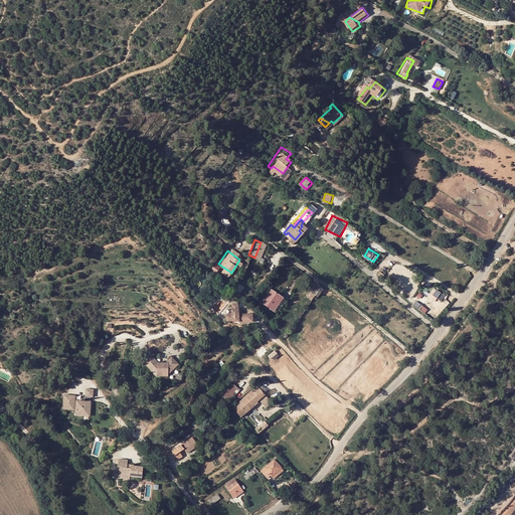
[(275,263),(272,260),(267,266),(271,269),(275,263)]
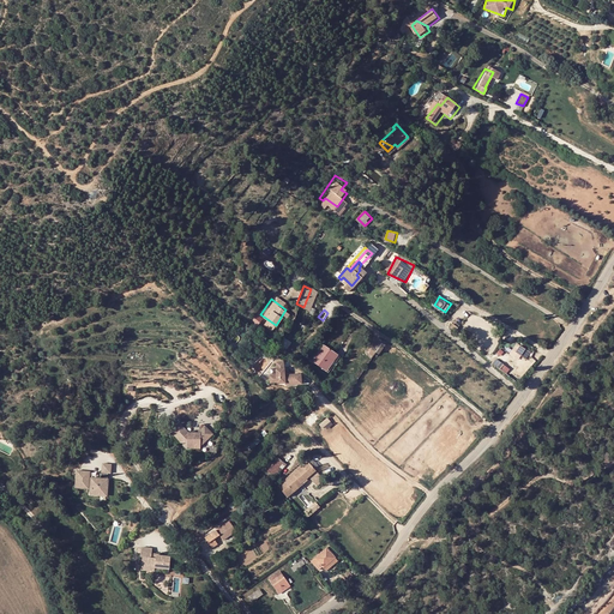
[(258,313),(252,320),(259,325),(264,318),(258,313)]
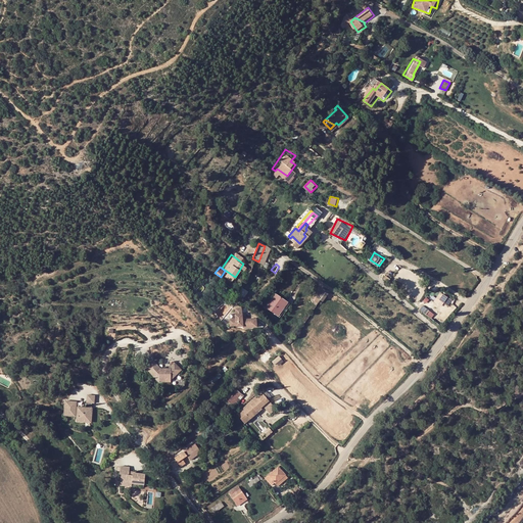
[(288,301),(270,288),(259,301),(278,315),(288,301)]
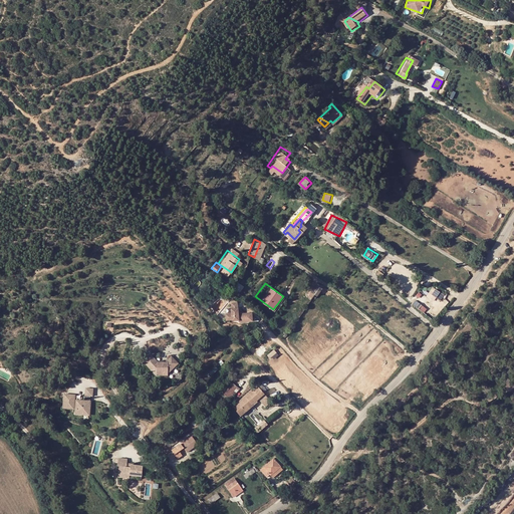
[(316,283),(312,291),(320,295),(324,287),(316,283)]
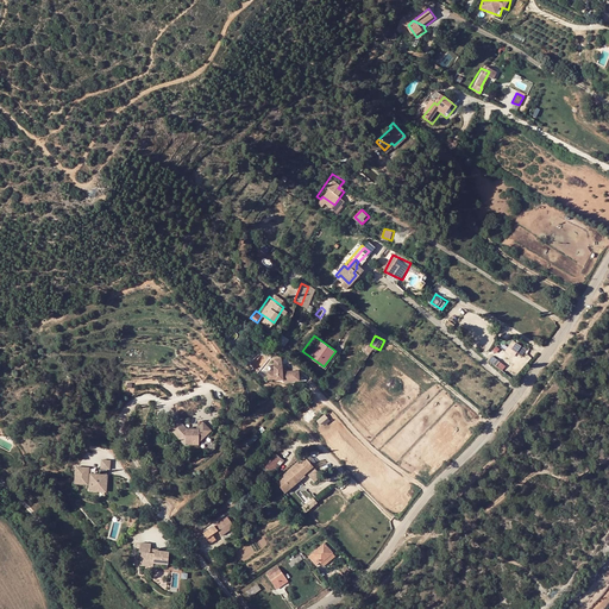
[(526,350),(516,343),(512,350),(521,356),(526,350)]
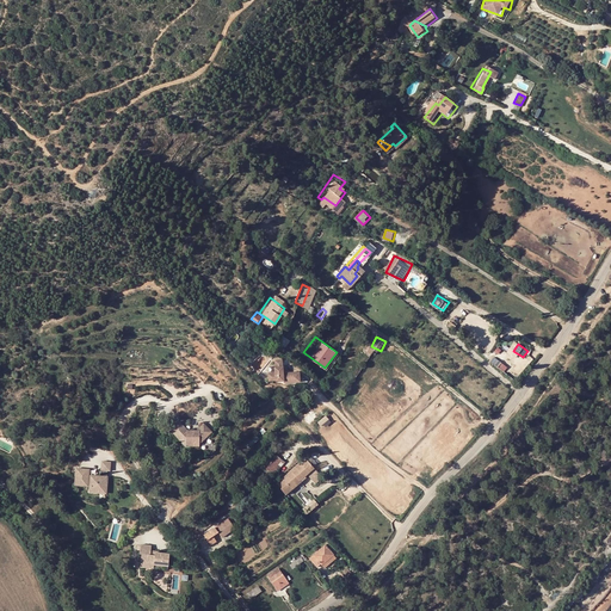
[(281,371),(279,358),(272,359),(273,366),(272,366),(273,372),(267,372),(267,380),(275,378),(275,380),(282,380),(282,381),(298,378),(297,369),(281,371)]
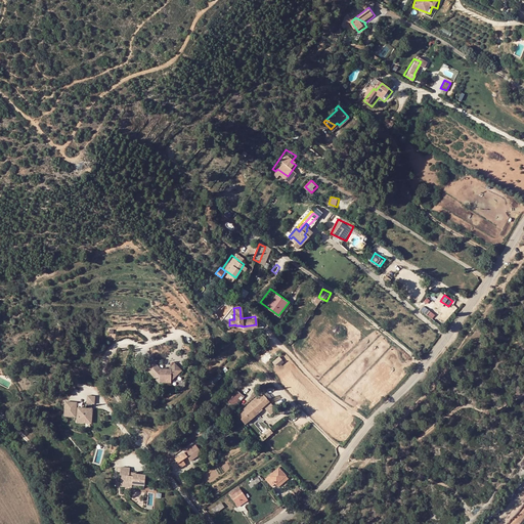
[(154,361),(146,368),(154,378),(160,378),(160,382),(165,382),(165,380),(171,380),(171,377),(174,375),(176,377),(182,370),(175,363),(171,366),(171,369),(168,369),(164,369),(162,370),(160,370),(160,368),(160,367),(154,361)]
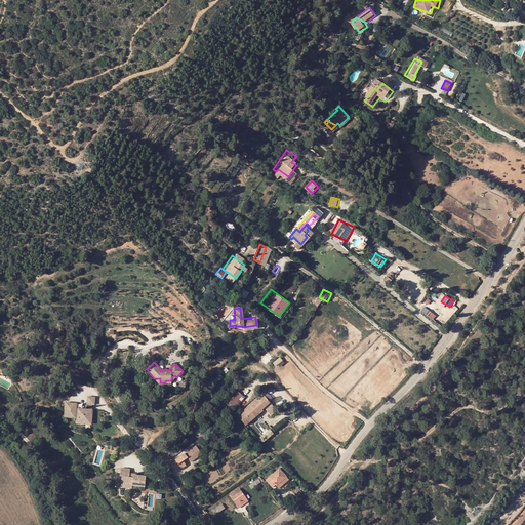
[(230,401),(236,406),(245,397),(239,392),(230,401)]
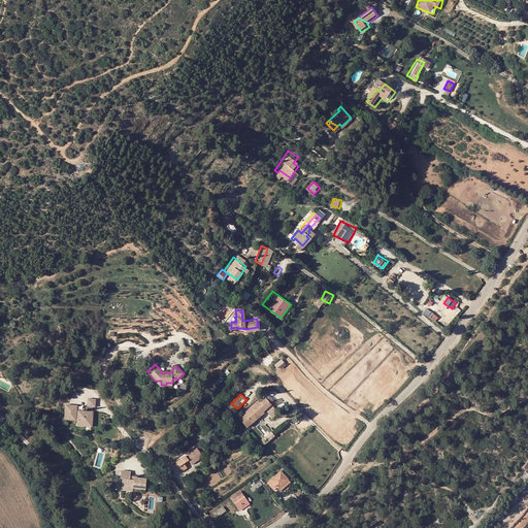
[(246,409),(243,413),(246,416),(254,409),(256,406),(252,402),(244,407),(246,409)]
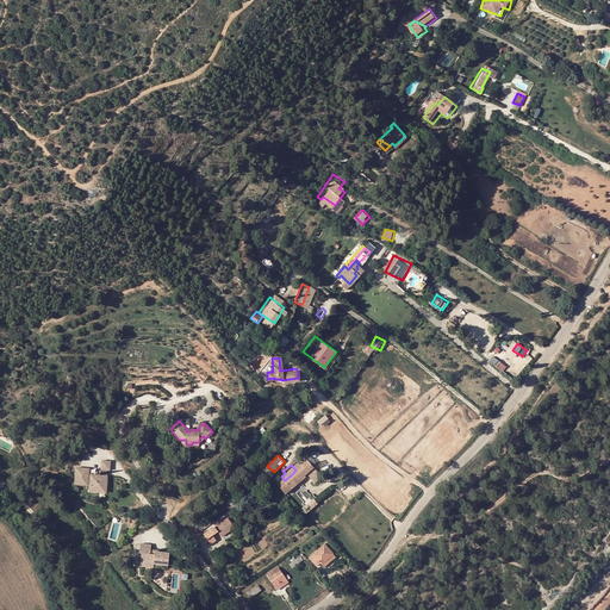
[(106,490),(107,470),(101,470),(101,477),(100,477),(99,475),(98,475),(97,474),(95,474),(94,474),(93,475),(92,475),(92,478),(88,478),(88,470),(76,468),(75,484),(87,485),(88,480),(91,480),(89,491),(99,492),(100,489),(106,490)]
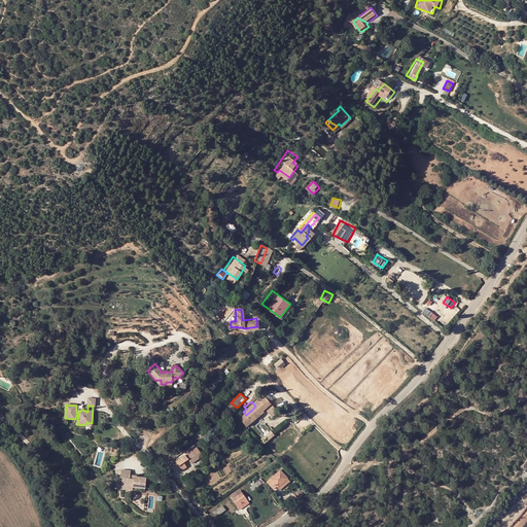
[(244,426),(257,413),(253,409),(246,415),(240,421),(244,426)]
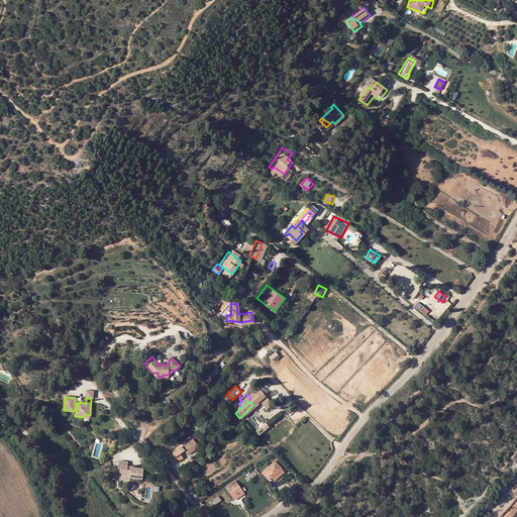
[(268,422),(255,430),(260,435),(272,427),(268,422)]
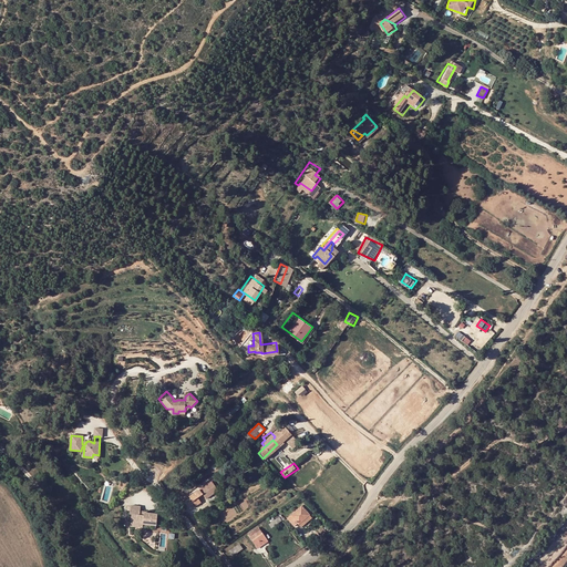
[(218,476),(222,482),(230,475),(228,471),(218,476)]
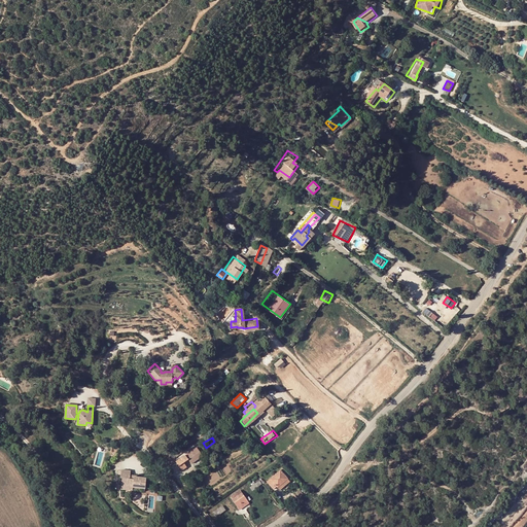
[(189,462),(201,454),(195,446),(183,453),(189,462)]
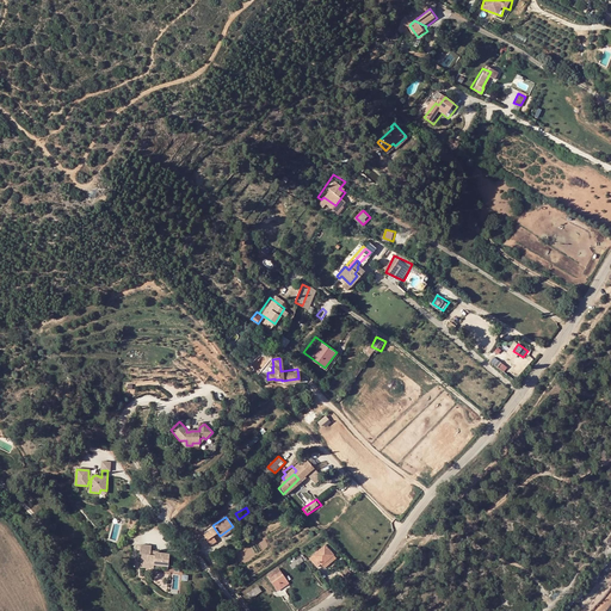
[(142,554),(141,563),(148,565),(148,561),(154,562),(154,565),(168,567),(170,554),(158,553),(155,553),(155,555),(150,555),(150,551),(152,545),(141,544),(140,554),(142,554)]
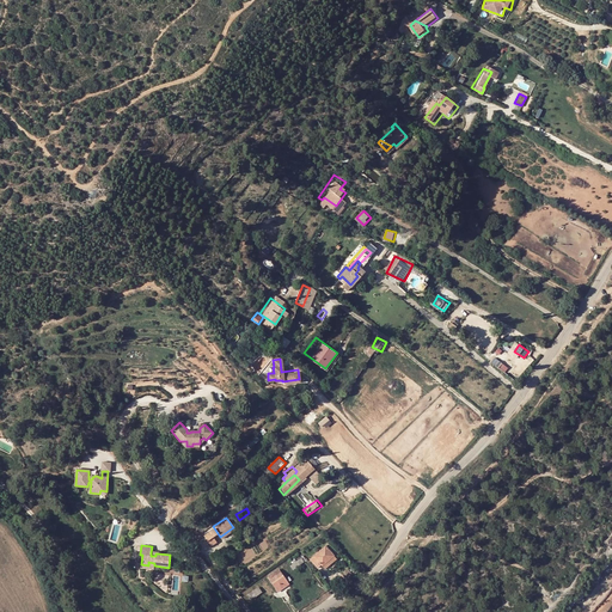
[(337,557),(329,546),(311,560),(319,569),(323,565),(324,567),(337,557)]
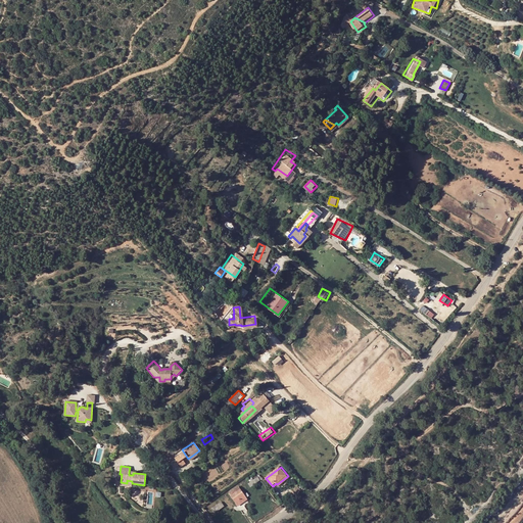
[(236,505),(244,498),(236,486),(227,492),(236,505)]
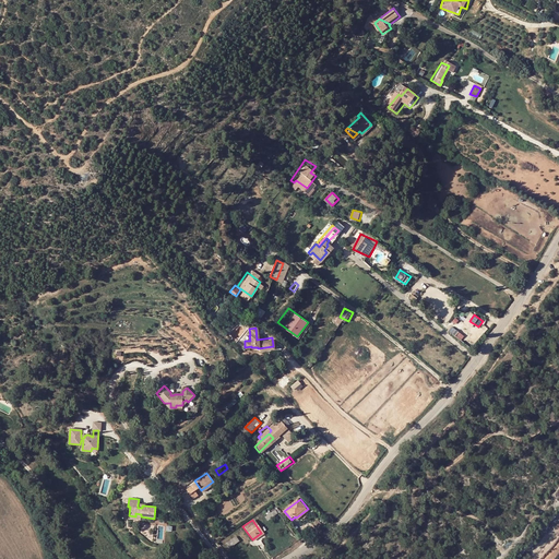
[(236,539),(233,535),(226,540),(228,545),(236,539)]
